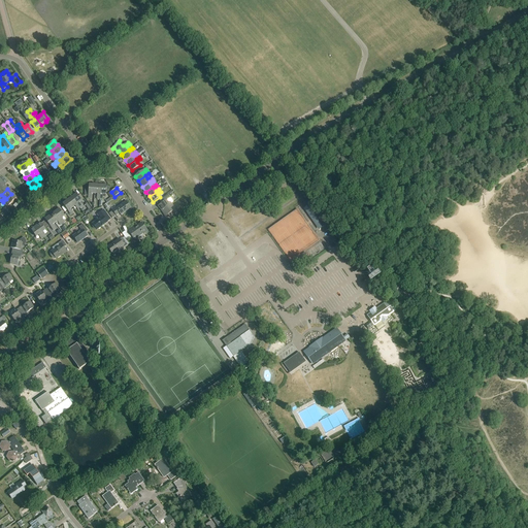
[(72,197),(80,208),(83,207),(79,203),(81,201),(76,194),(75,193),(73,194),(74,195),(72,197)]
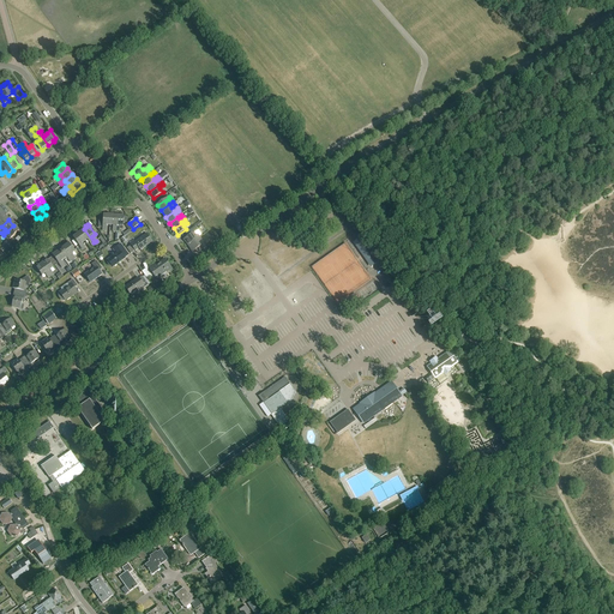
[(7,232),(4,235),(6,239),(8,241),(19,230),(13,226),(6,232),(7,232)]
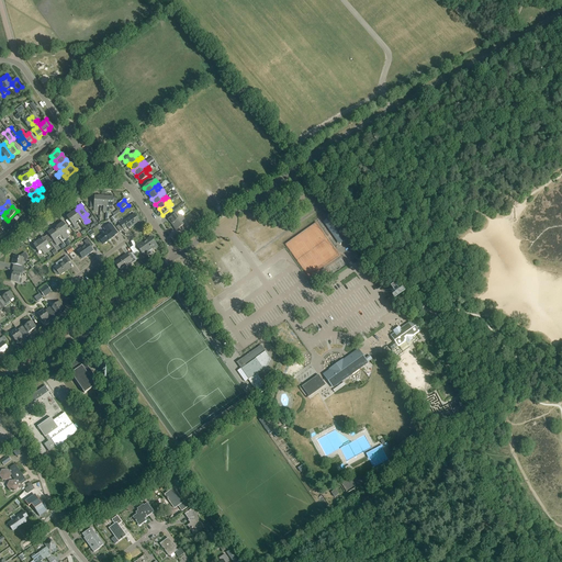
[(172,225),(182,217),(181,214),(180,215),(178,213),(181,211),(179,208),(170,214),(171,216),(168,220),(172,225)]
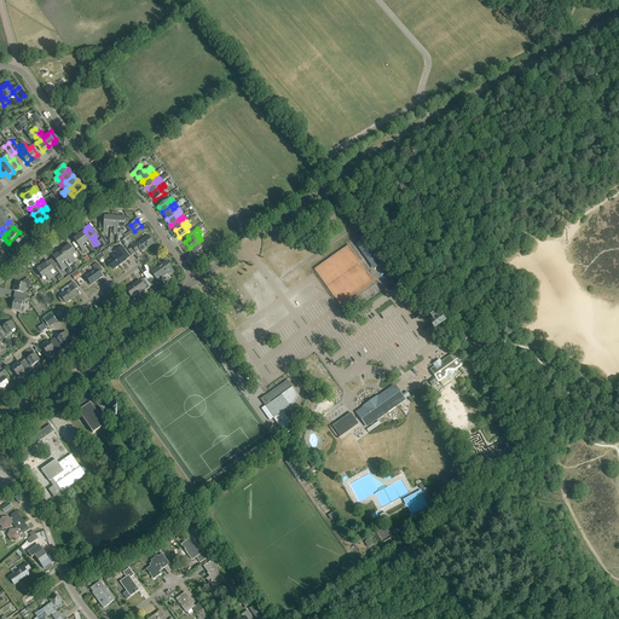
[(91,247),(94,244),(85,231),(81,233),(80,232),(77,233),(85,243),(88,242),(91,247)]
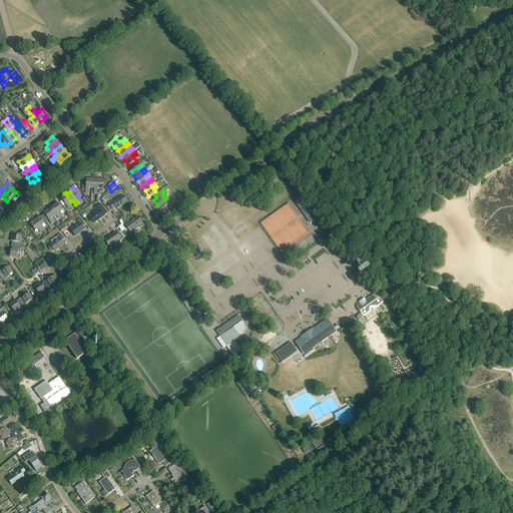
[(68,203),(70,201),(64,193),(63,194),(63,196),(61,198),(69,209),(71,207),(68,203)]
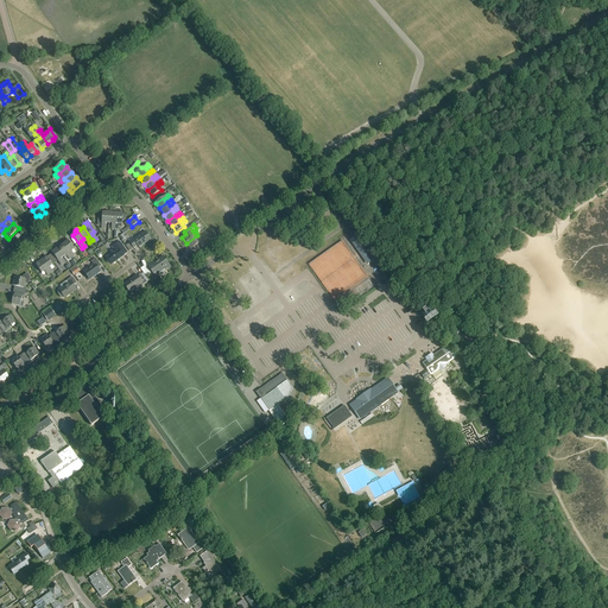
[(139,248),(151,240),(145,232),(134,240),(133,239),(128,241),(130,244),(126,246),(130,252),(134,248),(138,246),(139,248)]
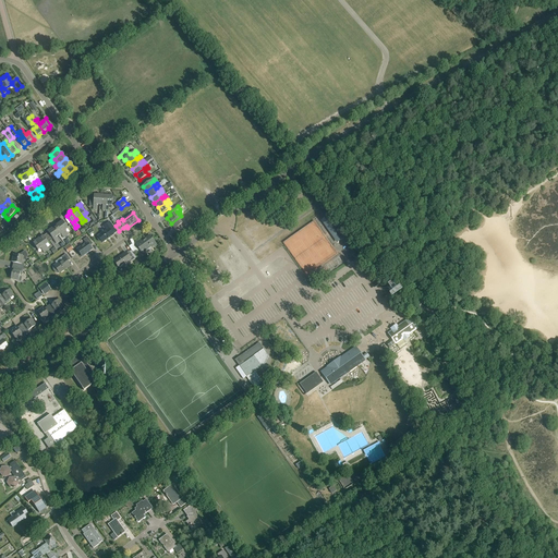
[(181,216),(171,223),(174,229),(178,227),(180,230),(185,226),(181,219),(183,218),(181,216)]
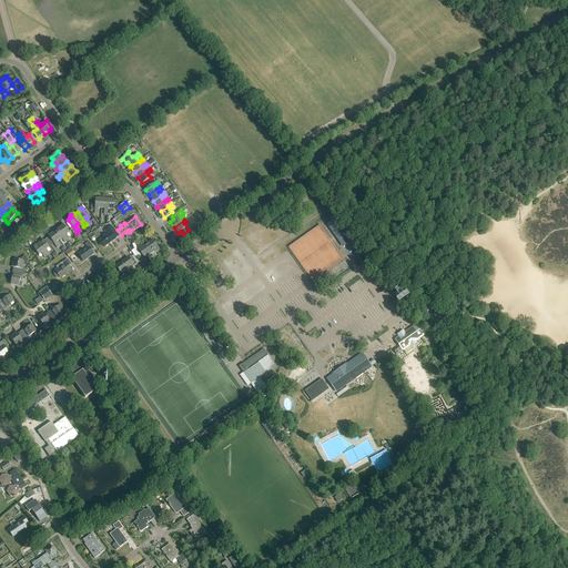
[(342,244),(347,241),(333,221),(328,224),(342,244)]
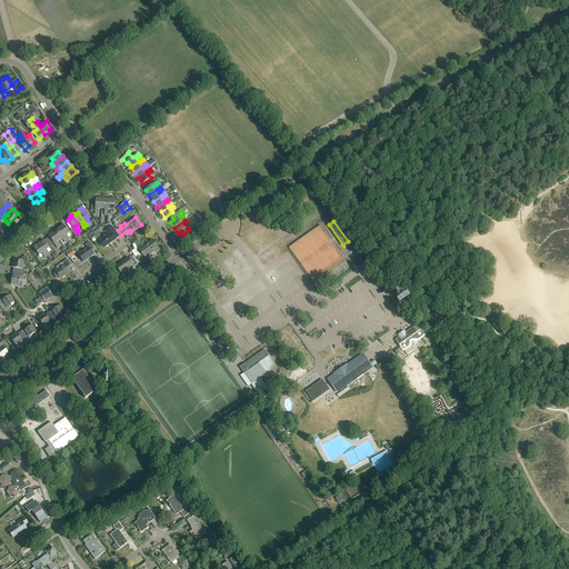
[(59,229),(67,241),(70,240),(67,236),(69,233),(62,225),(60,226),(61,227),(59,229)]
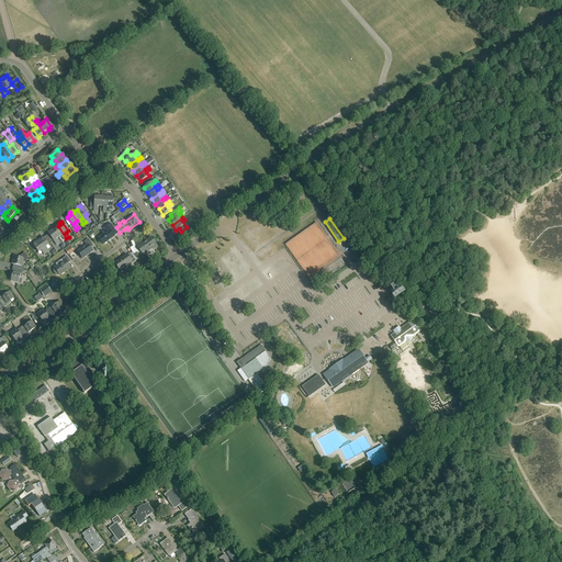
[(103,245),(114,236),(119,234),(111,223),(103,228),(105,233),(98,238),(99,239),(98,242),(100,244),(102,244),(103,245)]
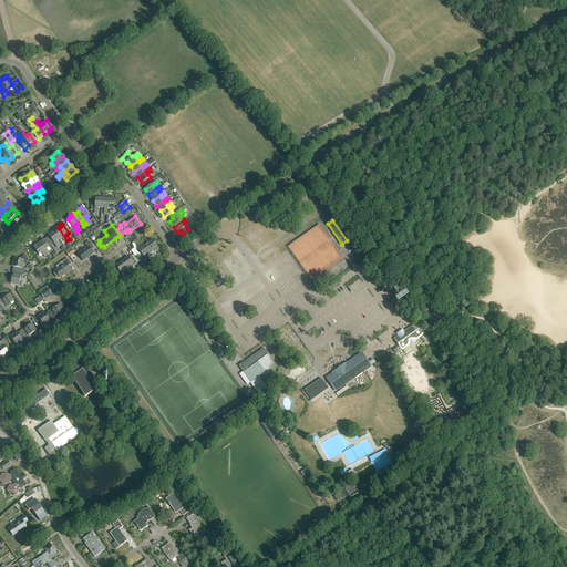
[(64,243),(66,240),(59,228),(55,230),(54,229),(52,230),(59,239),(62,238),(64,243)]
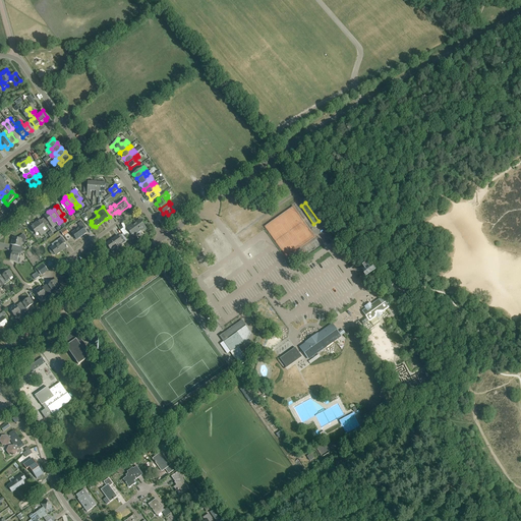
[(52,222),(54,220),(48,212),(46,213),(47,215),(45,217),(53,228),(55,226),(52,222)]
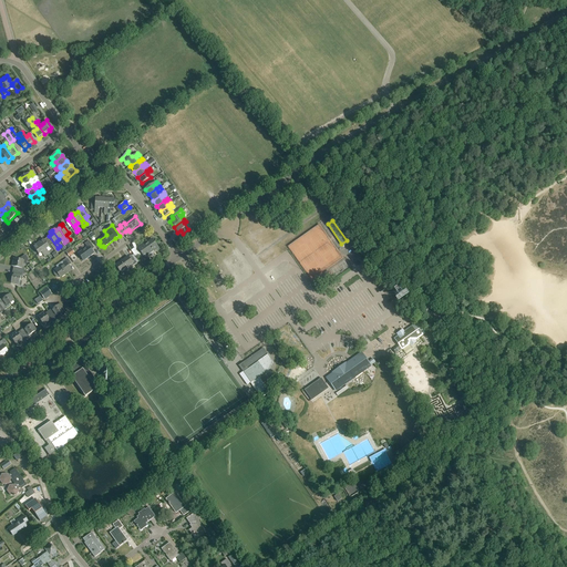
[(38,243),(47,255),(49,254),(45,249),(49,247),(42,238),(40,239),(41,240),(38,243)]
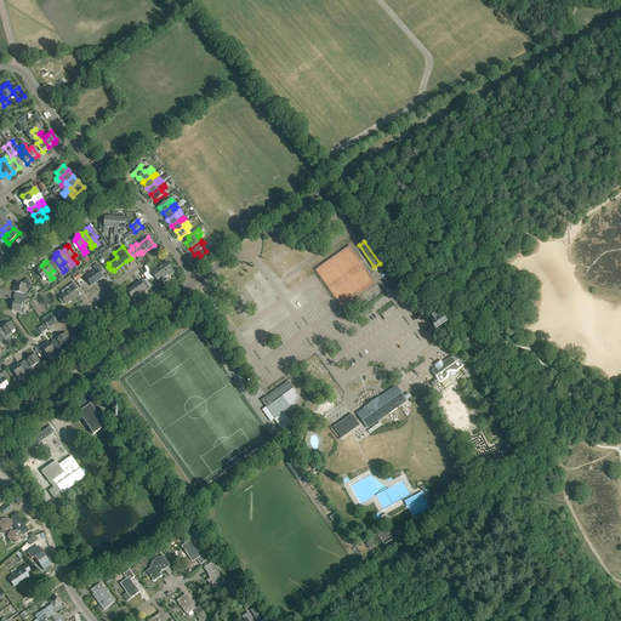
[(151,271),(159,283),(163,280),(167,281),(169,277),(174,273),(166,262),(159,268),(157,266),(151,271)]
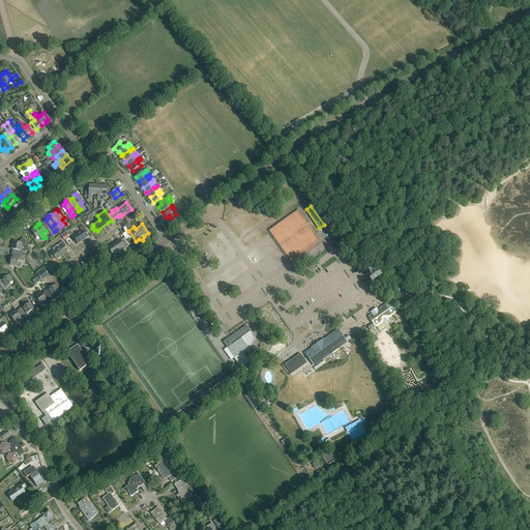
[(78,244),(88,237),(85,234),(88,232),(83,226),(79,228),(82,231),(72,237),(78,244)]
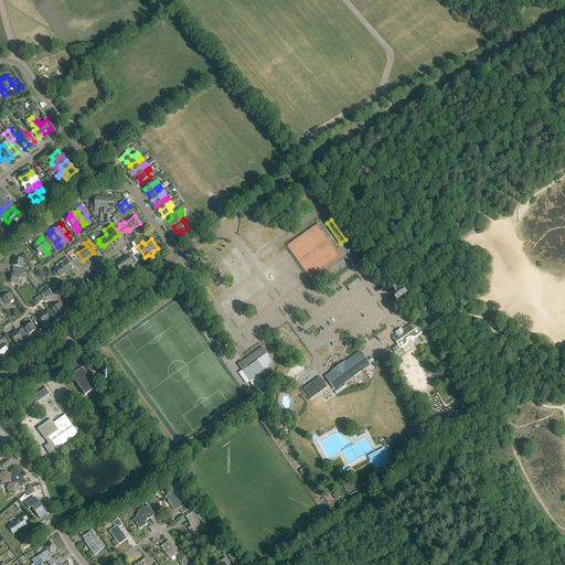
[(44,256),(46,254),(38,242),(35,244),(34,243),(32,244),(39,254),(41,252),(44,256)]
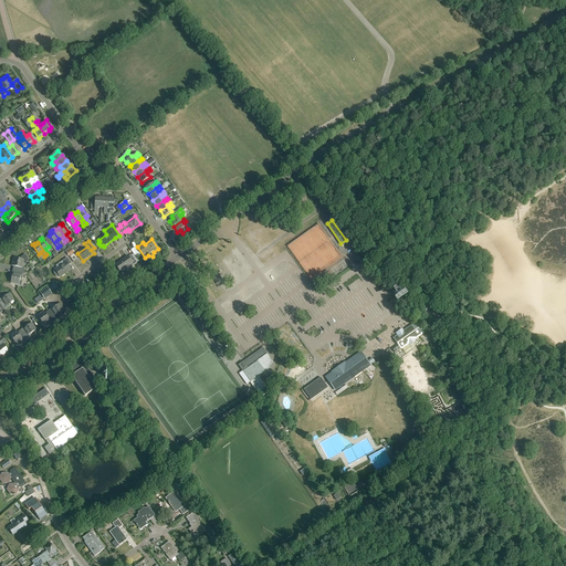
[(13,270),(23,272),(25,265),(27,265),(28,259),(25,254),(18,259),(13,259),(12,265),(13,266),(13,270)]
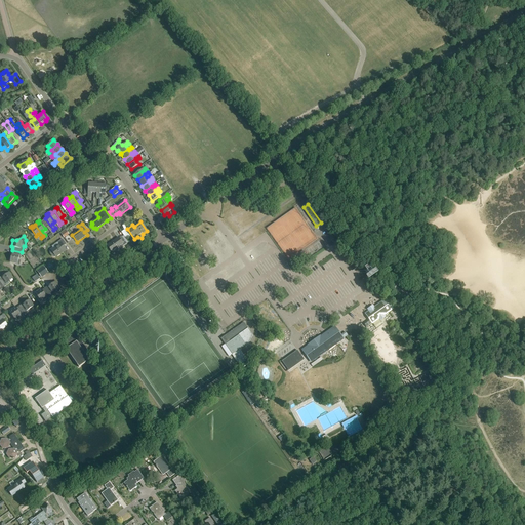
[(122,237),(121,237),(118,239),(118,238),(108,245),(112,251),(121,246),(122,247),(126,244),(122,237)]
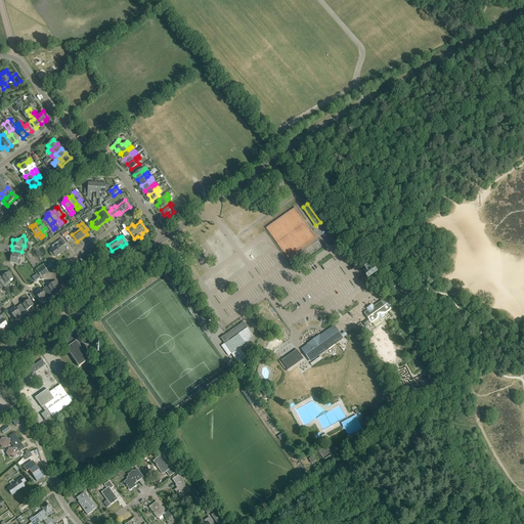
[(66,244),(62,238),(51,246),(53,248),(50,250),(49,252),(50,254),(51,256),(53,257),(55,257),(70,247),(67,244),(66,244)]
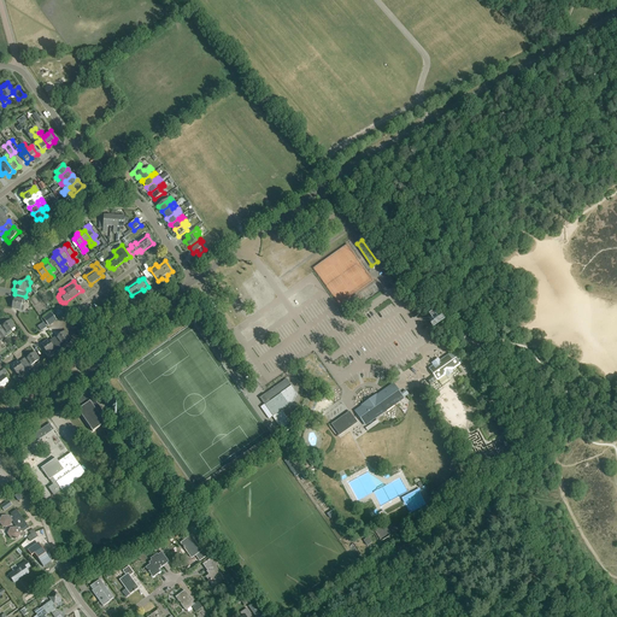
[(25,300),(25,297),(15,294),(13,298),(15,298),(12,309),(19,311),(21,310),(23,311),(24,306),(21,305),(22,304),(28,305),(28,303),(27,303),(28,300),(25,300)]
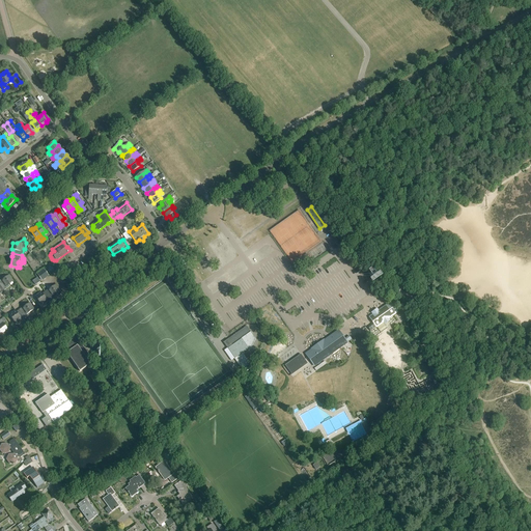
[(42,280),(48,275),(44,270),(37,275),(42,280)]
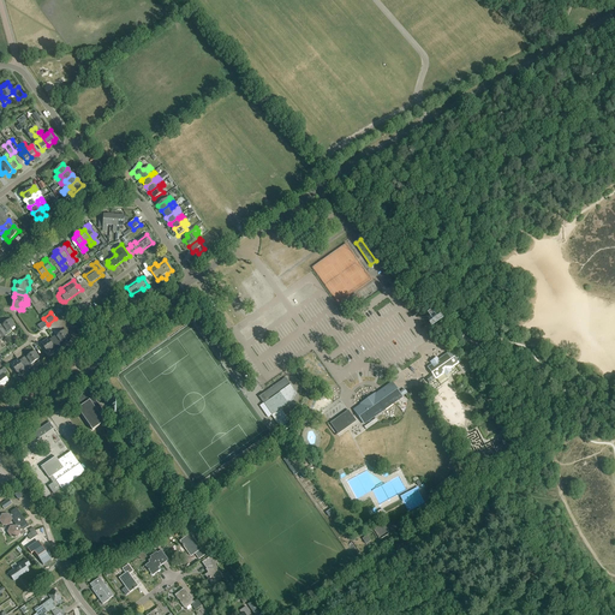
[(421,328),(433,321),(430,316),(417,322),(421,328)]
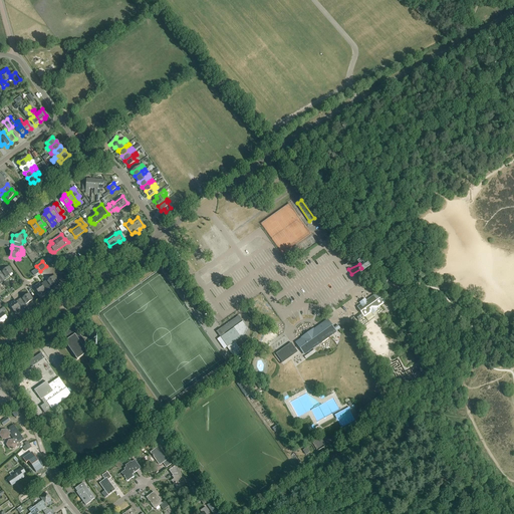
[(0,271),(0,276),(4,281),(9,277),(8,276),(13,272),(9,267),(1,272),(1,271),(0,271)]
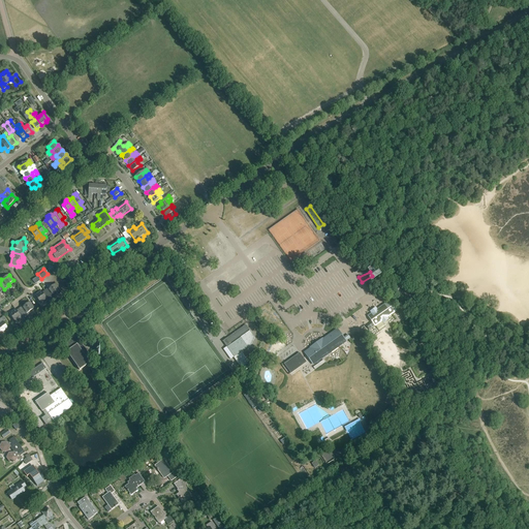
[(37,277),(28,283),(31,287),(40,281),(37,277)]
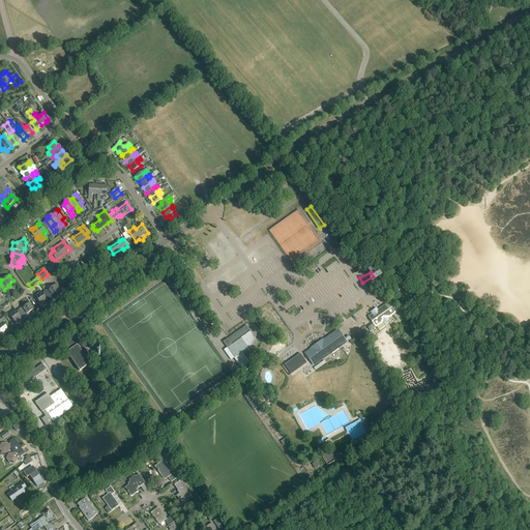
[(45,291),(51,299),(56,296),(58,296),(59,296),(60,295),(61,294),(61,292),(56,285),(48,290),(48,289),(45,291)]
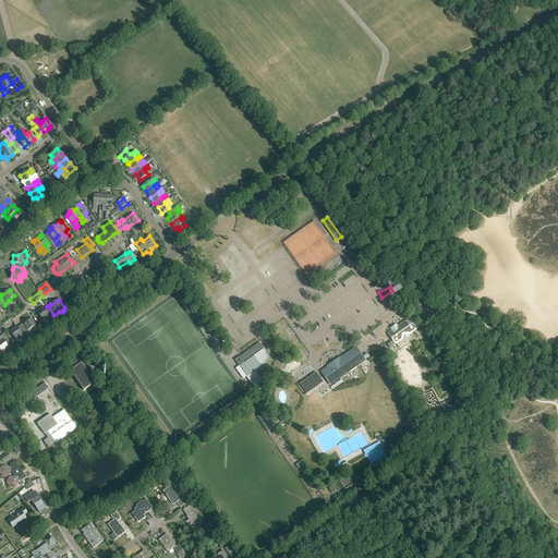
[(47,319),(53,315),(47,306),(44,308),(44,307),(37,312),(43,320),(46,318),(47,319)]
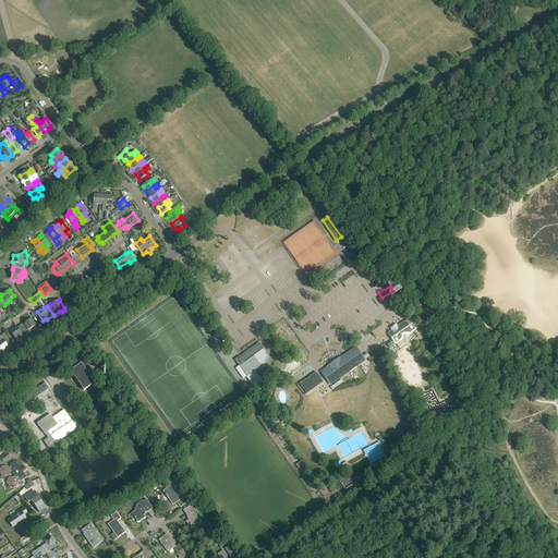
[(417,328),(410,318),(409,319),(398,327),(396,325),(390,329),(391,331),(388,334),(396,343),(402,339),(403,342),(410,338),(409,335),(417,328)]
